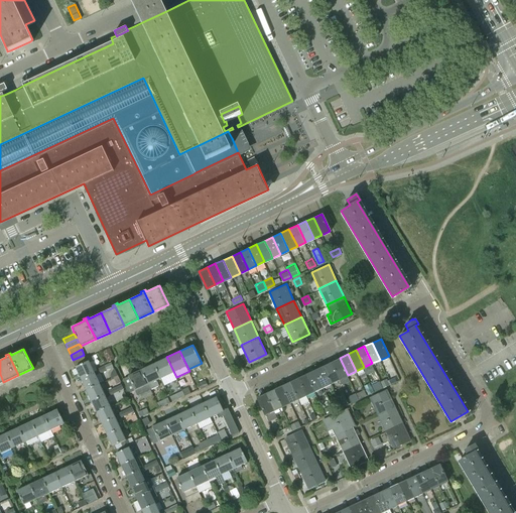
[(87,360),(84,355),(73,360),(76,366),(87,360)]
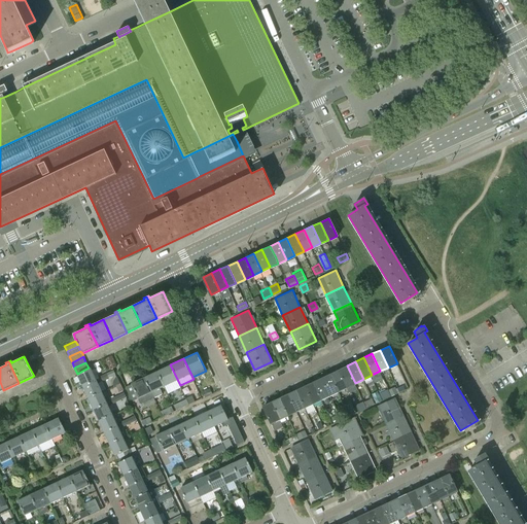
[(157,370),(164,385),(177,379),(170,364),(157,370)]
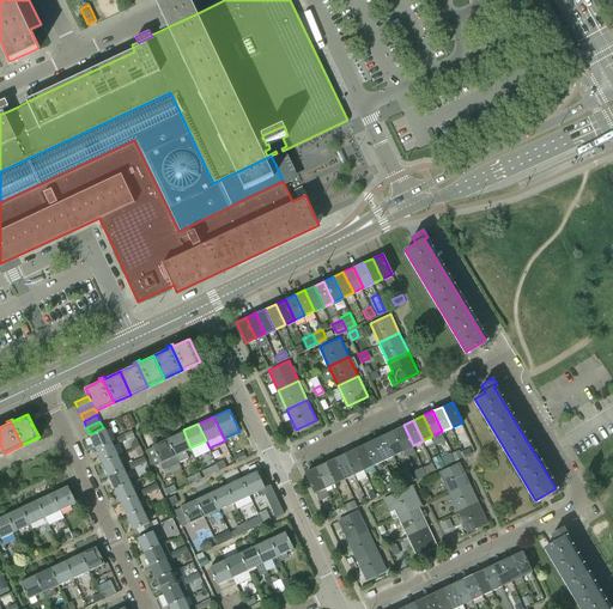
[(394,430),(402,450),(413,445),(404,425),(394,430)]
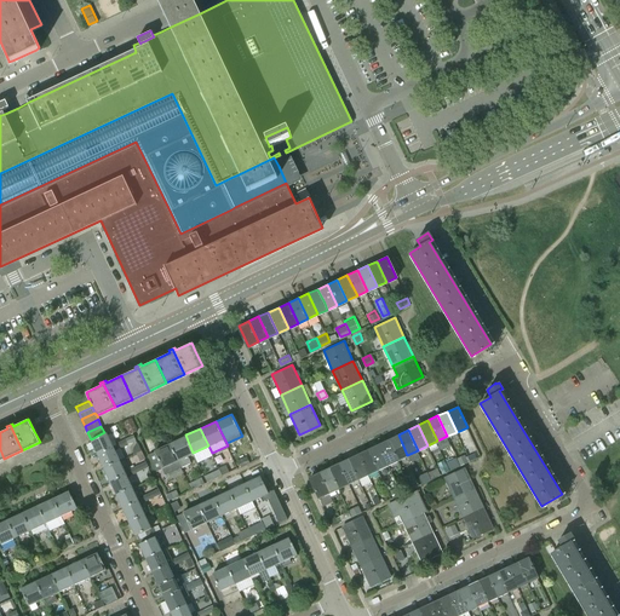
[(97,453),(113,445),(107,431),(104,432),(91,439),(97,453)]
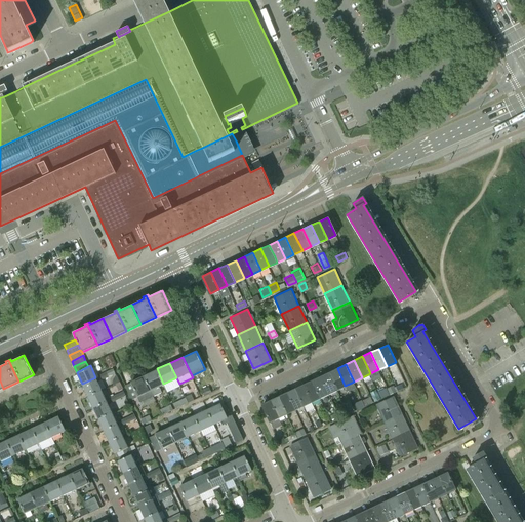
[(162,390),(159,385),(163,384),(157,368),(144,374),(153,395),(162,390)]
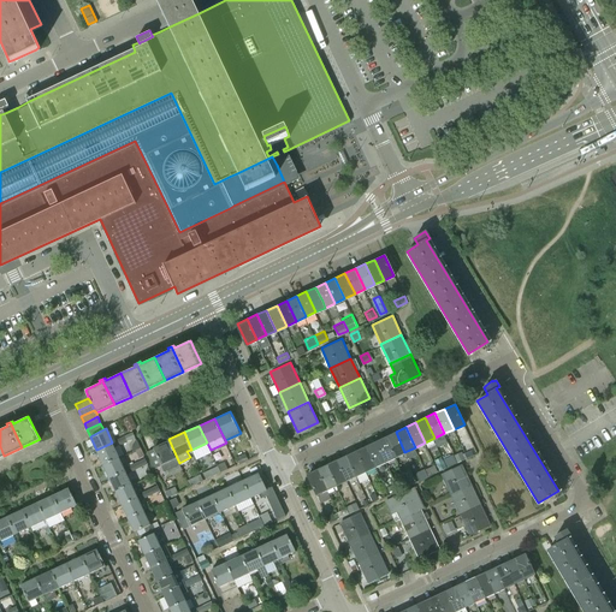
[(385,437),(395,457),(404,452),(396,432),(385,437)]
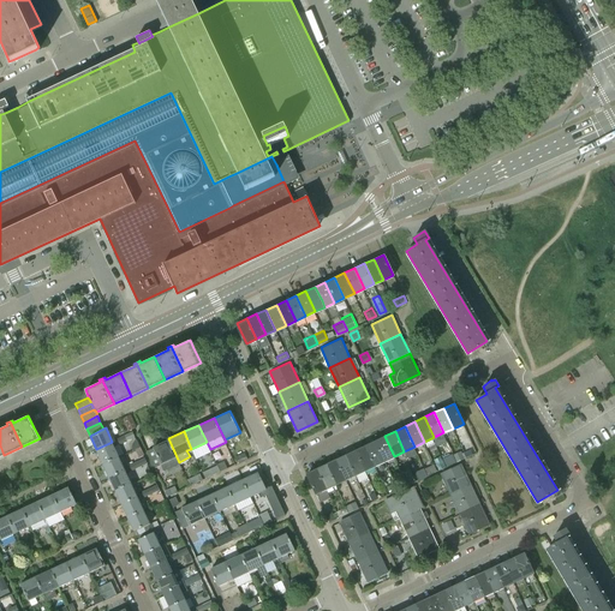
[(375,441),(384,461),(394,456),(384,436),(375,441)]
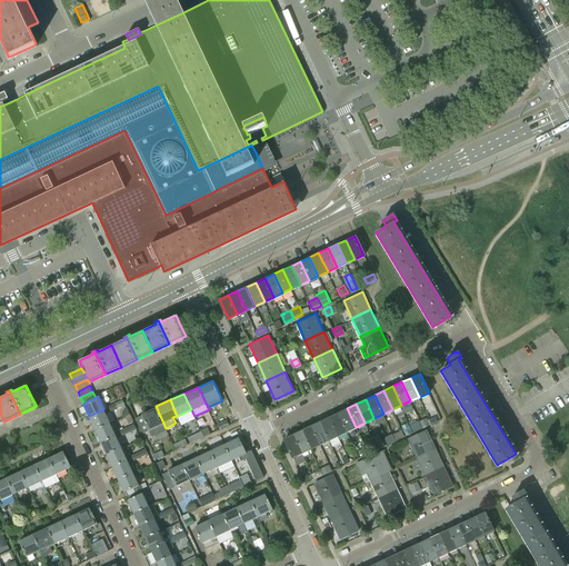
[(151,435),(166,428),(156,406),(141,413),(149,428),(151,435)]
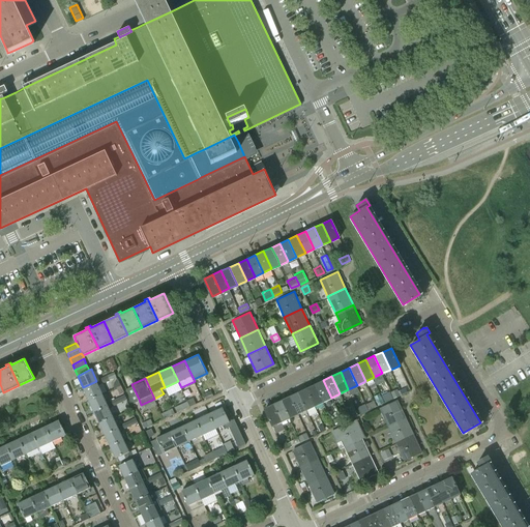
[(315,383),(323,401),(331,398),(323,380),(315,383)]
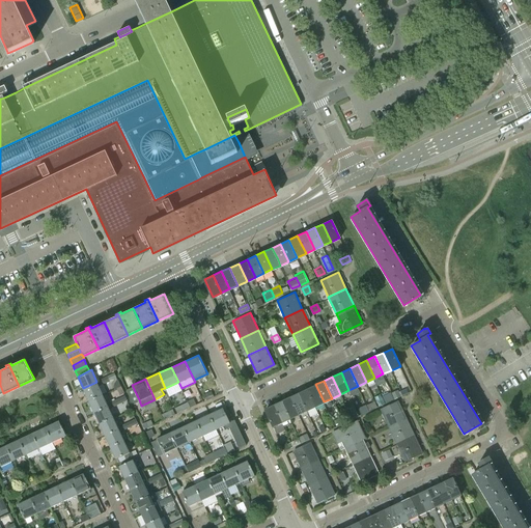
[(102,393),(96,382),(83,388),(88,399),(102,393)]
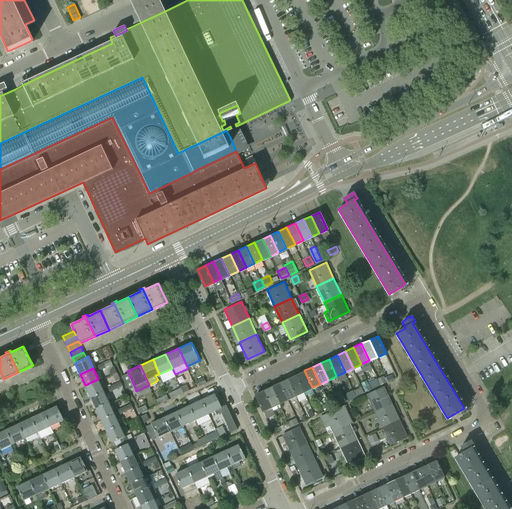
[(296,374),(304,391),(312,387),(304,370),(296,374)]
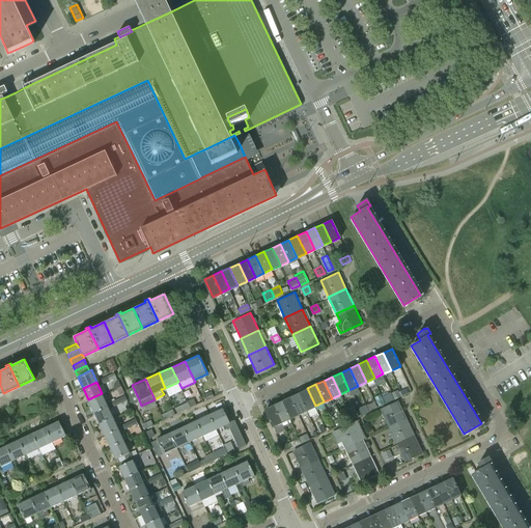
[(299,392),(307,410),(315,406),(307,388),(299,392)]
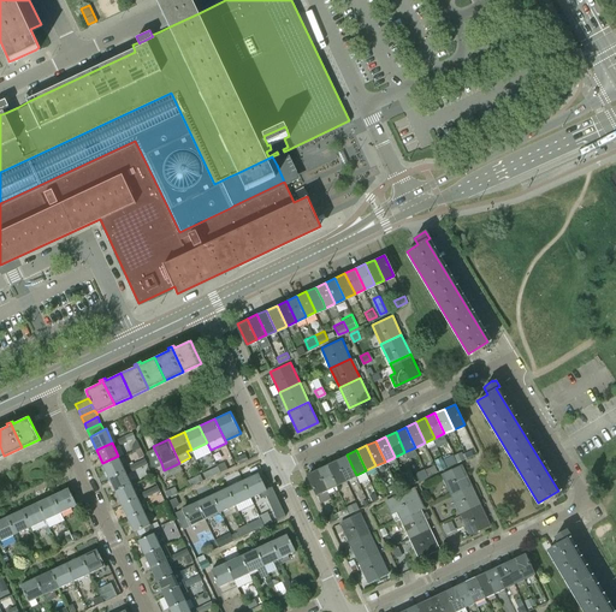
[(461,450),(454,453),(457,461),(465,457),(461,450)]
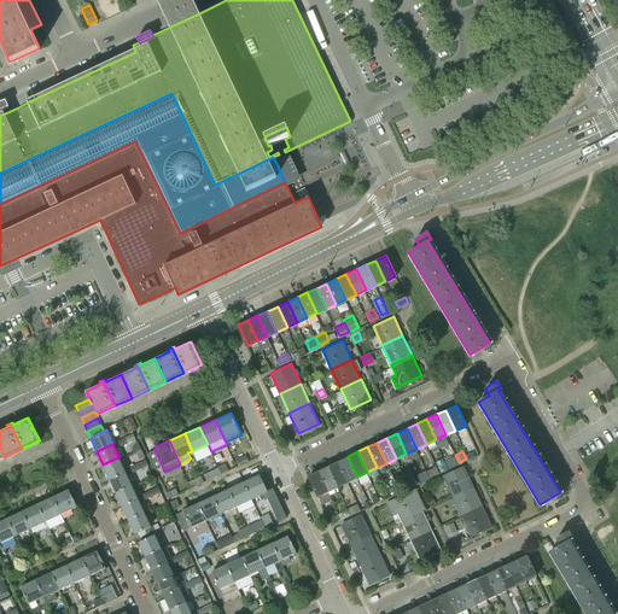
[(237,465),(249,460),(245,454),(234,458),(237,465)]
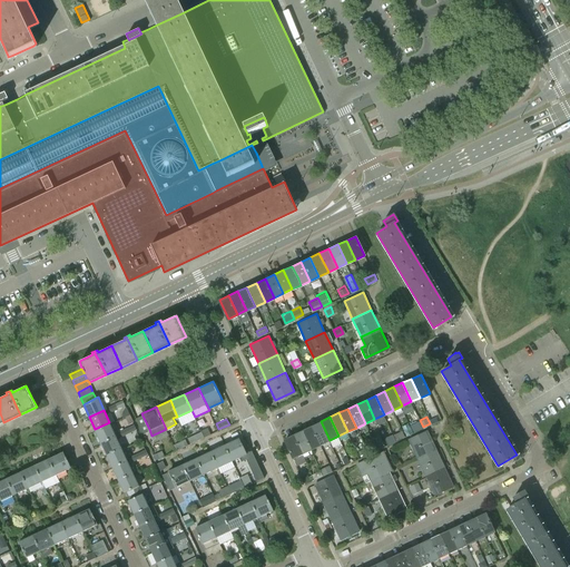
[(312,426),(321,445),(330,440),(321,421),(312,426)]
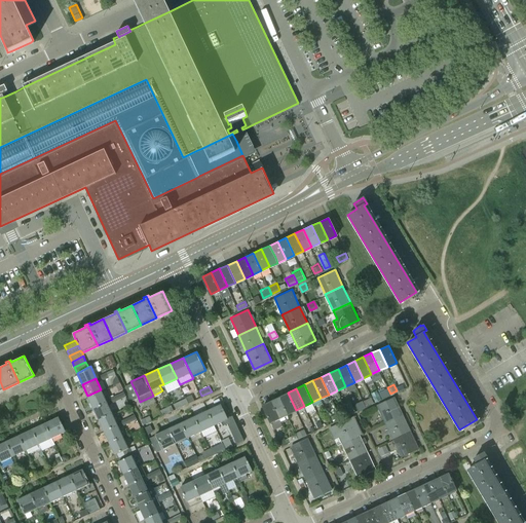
[(371,391),(375,401),(381,398),(377,388),(371,391)]
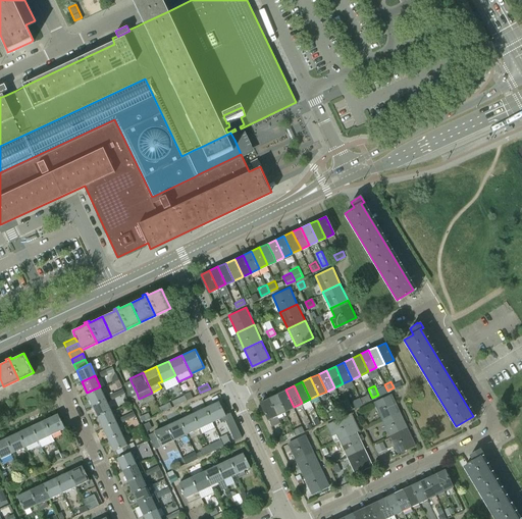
[(87,393),(93,404),(105,398),(100,386),(87,393)]
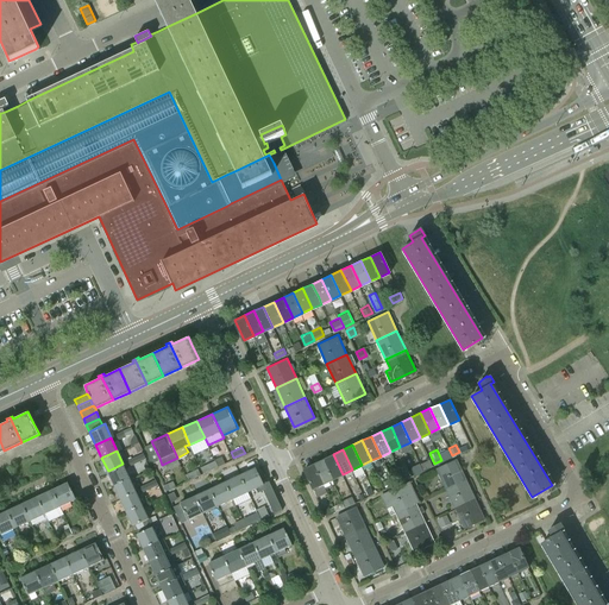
[(324,459),(333,479),(343,474),(333,454),(324,459)]
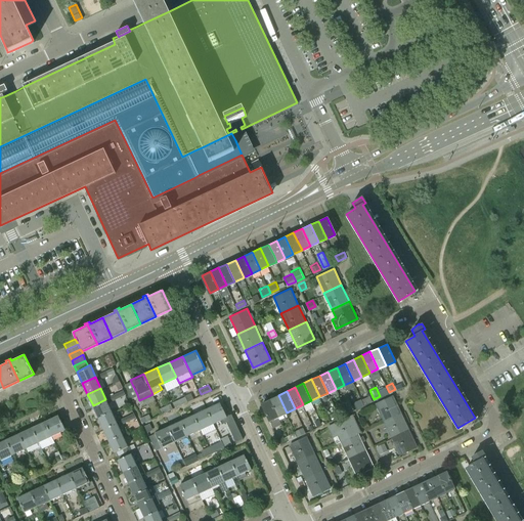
[(185,394),(188,400),(193,397),(191,392),(185,394)]
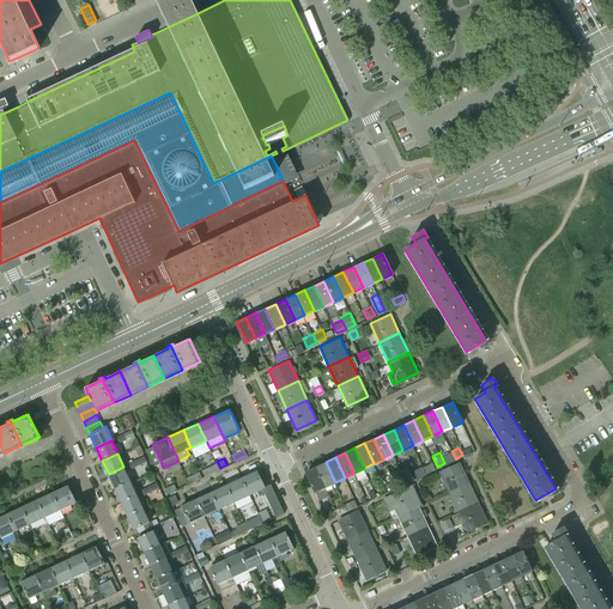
[(423,466),(426,472),(436,467),(432,461),(423,466)]
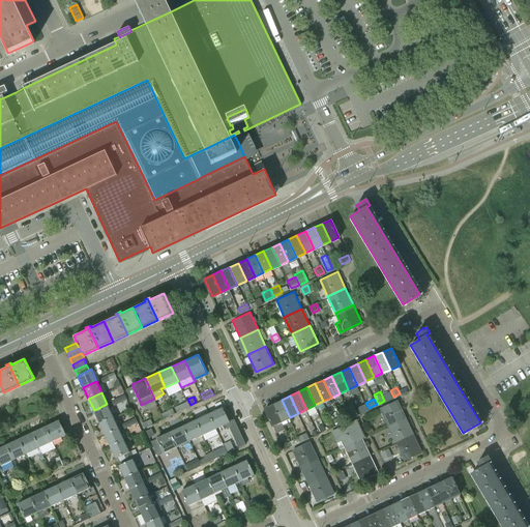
[(398,399),(380,407),(388,425),(406,416),(398,399)]
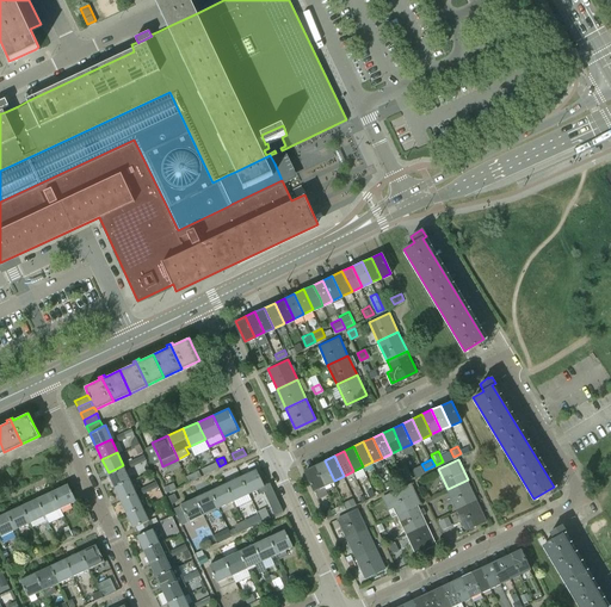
[(315,464),(325,484),(334,481),(325,460),(315,464)]
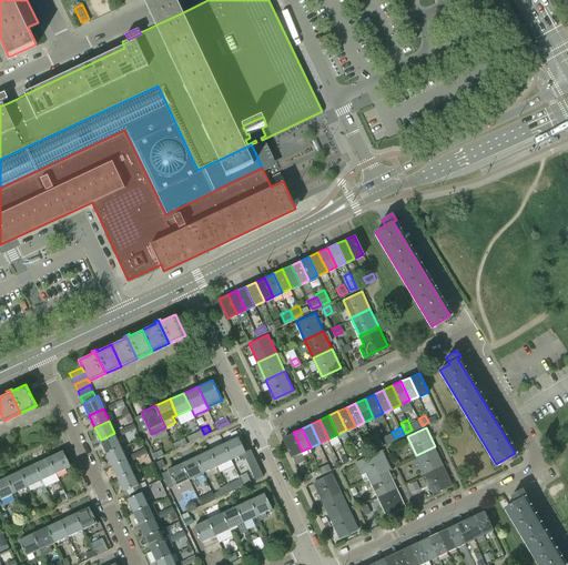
[(376,446),(383,443),(377,431),(371,434),(376,446)]
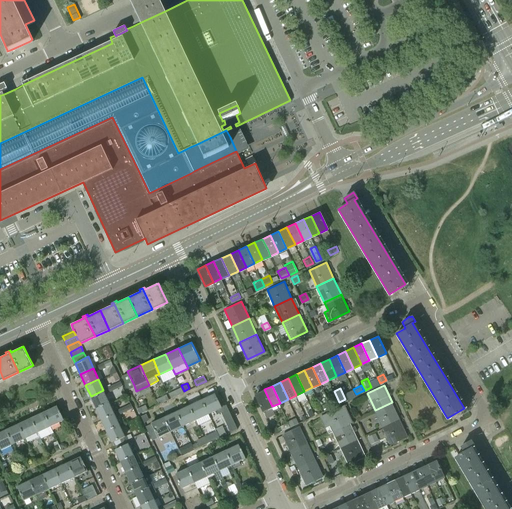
[(345,391),(348,398),(356,394),(353,389),(352,388),(345,391)]
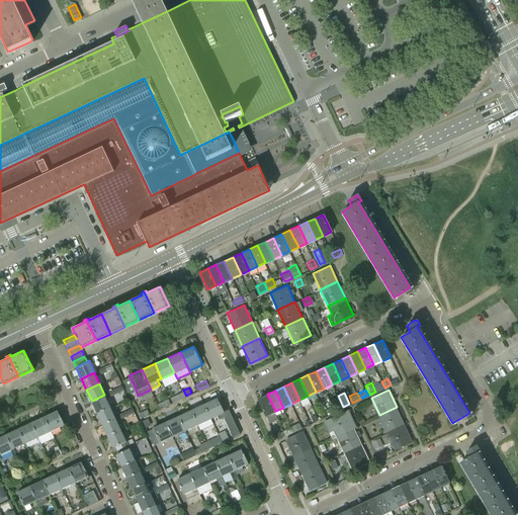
[(275,411),(267,394),(258,399),(266,416),(275,411)]
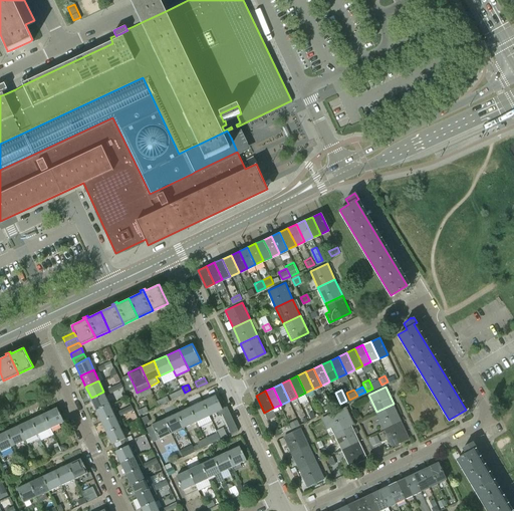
[(109,403),(103,392),(91,398),(96,409),(109,403)]
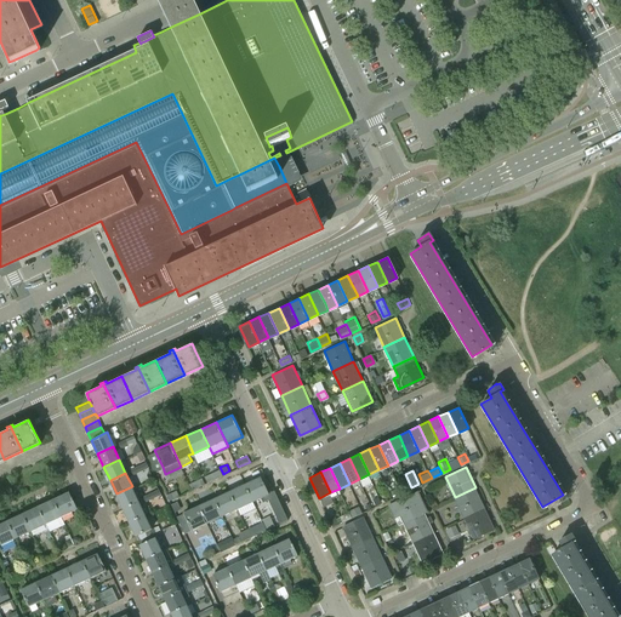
[(269,514),(261,496),(268,492),(261,475),(245,483),(252,500),(254,500),(256,507),(261,518),(269,514)]
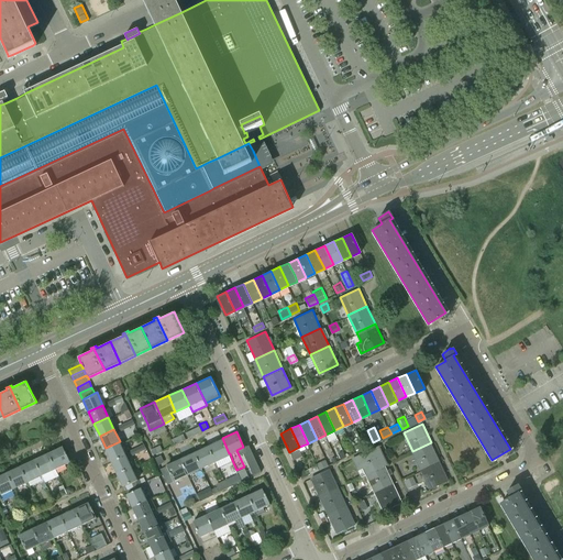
[(180,434),(172,437),(175,442),(184,439),(180,434)]
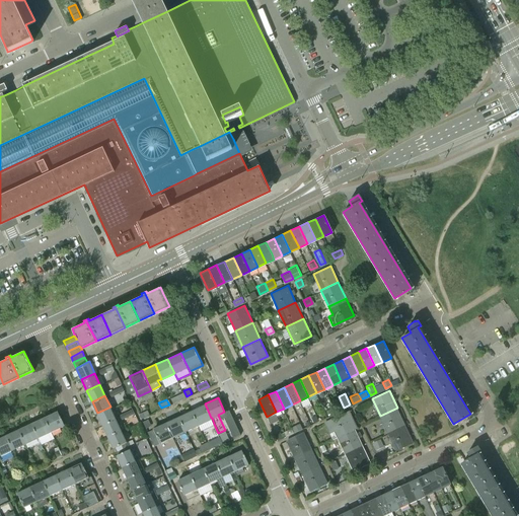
[(211,418),(205,403),(192,410),(199,424),(201,430),(214,424),(212,418),(211,418)]
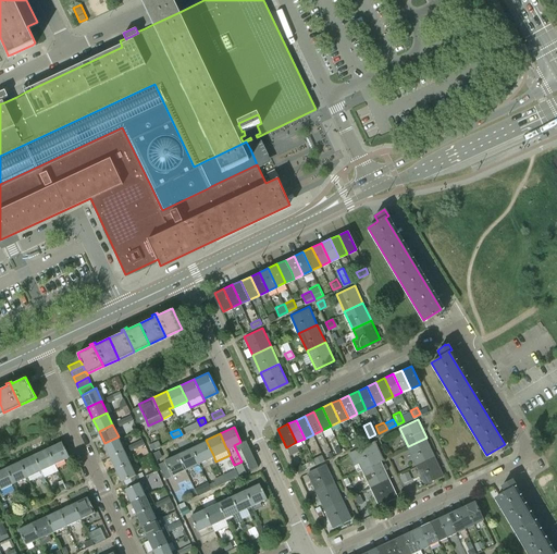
[(124,448),(119,436),(104,443),(110,455),(124,448)]
